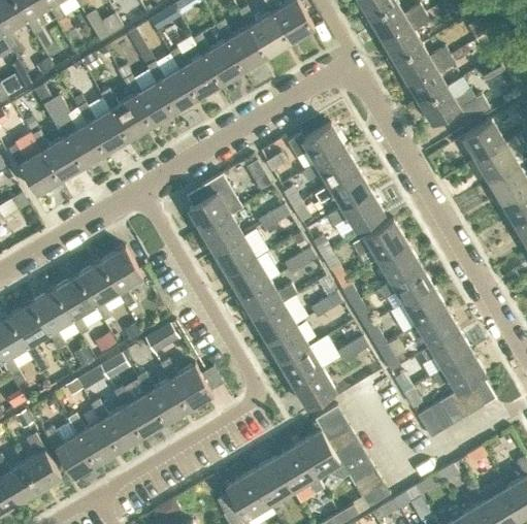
[(10,29),(25,21),(24,20),(26,19),(14,0),(0,0),(0,27),(3,33),(2,34),(11,50),(20,44),(10,29)]
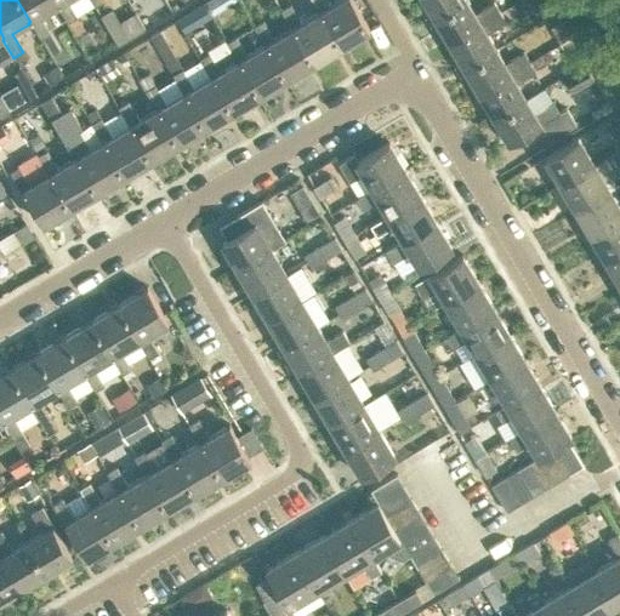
[(58,6),(53,0),(17,0),(30,22),(28,23),(29,24),(40,43),(50,36),(39,18),(56,7),(58,6)]
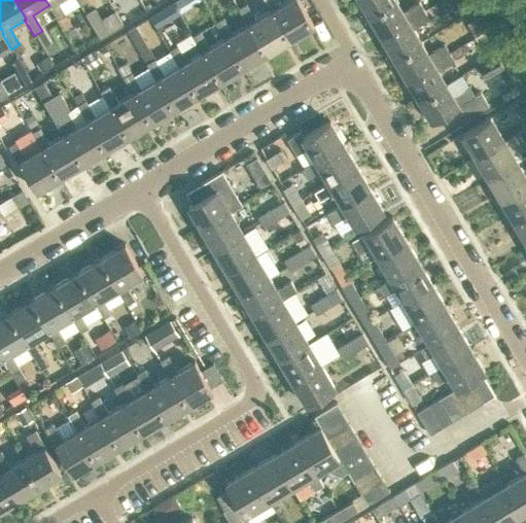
[(56,1),(58,0),(45,0),(49,5),(47,6),(57,22),(65,16),(56,1)]
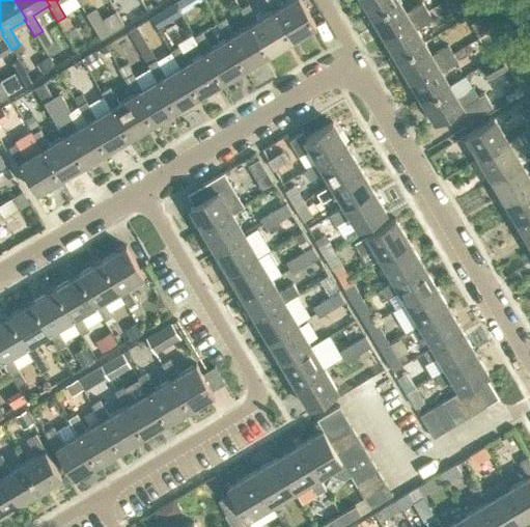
[(191,7),(201,2),(199,0),(183,0),(174,4),(180,16),(192,9),(191,7)]
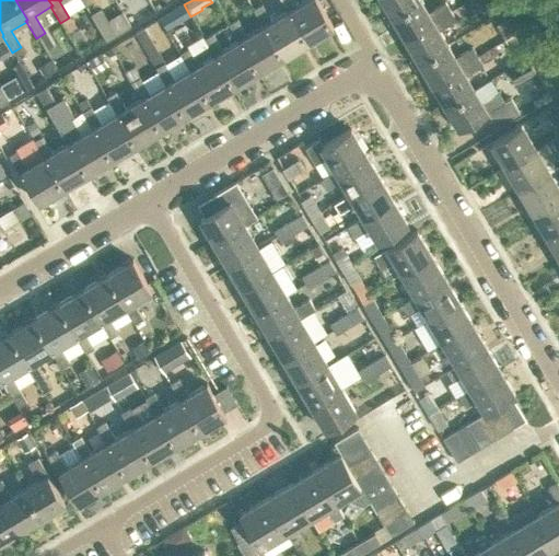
[(333,29),(314,0),(309,0),(294,9),(289,0),(277,0),(286,14),(287,14),(288,13),(307,44),(333,29)]
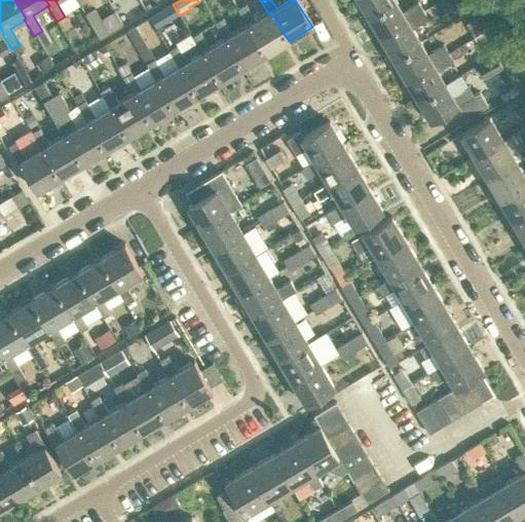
[(357,0),(367,16),(394,0),(357,0)]
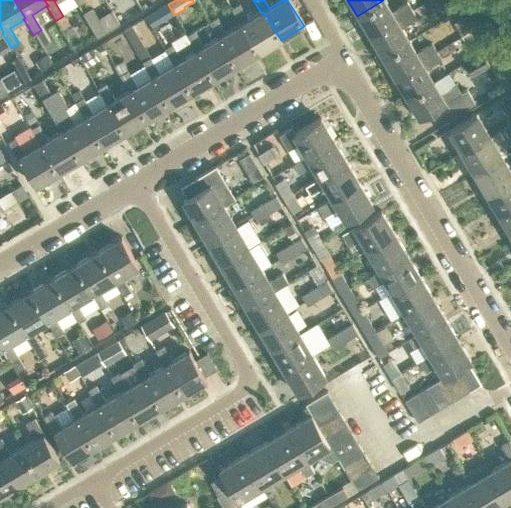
[(392,12),(384,0),(383,0),(357,16),(370,37),(411,12),(406,4),(392,12)]
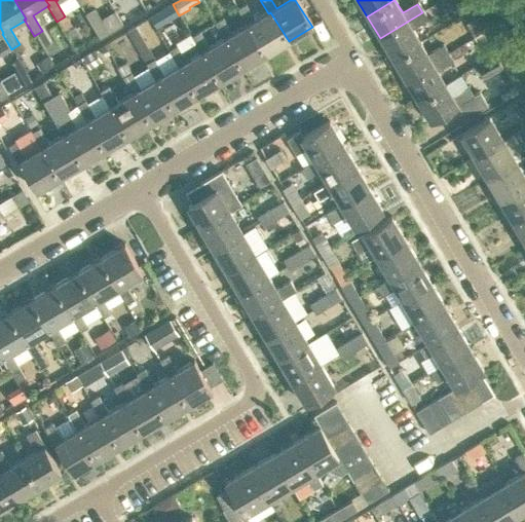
[(453,16),(462,11),(457,3),(448,8),(453,16)]
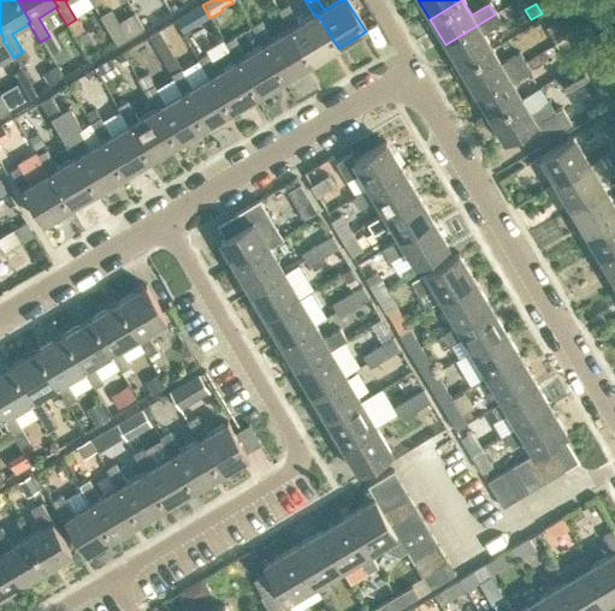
[(193,29),(208,19),(200,7),(185,17),(193,29)]
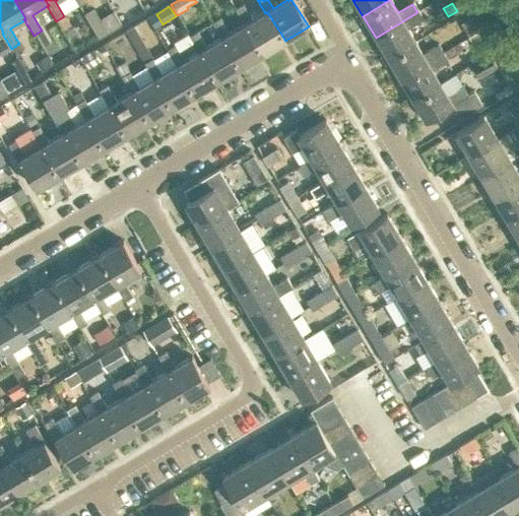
[(266,13),(265,13),(251,21),(242,6),(234,11),(243,26),(243,27),(245,25),(263,55),(285,41),(267,12),(266,13)]
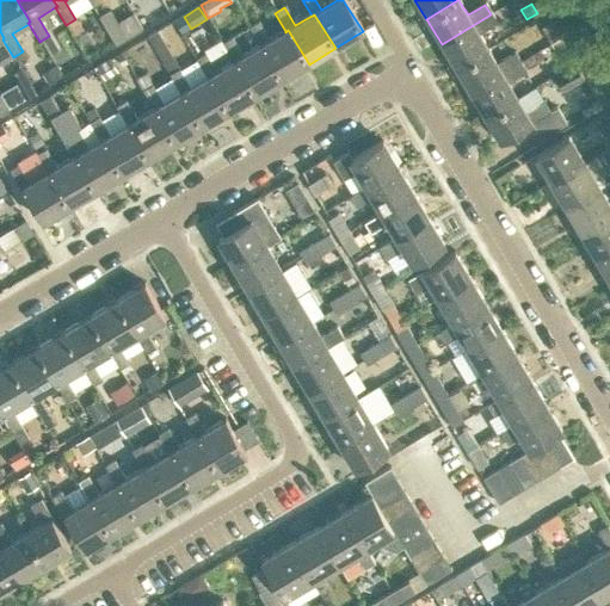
[(498,24),(491,14),(442,44),(455,68),(487,49),(480,35),(498,24)]
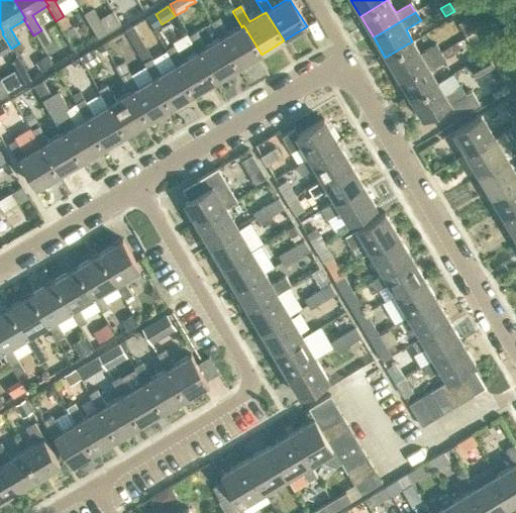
[(104,36),(120,26),(113,14),(97,24),(104,36)]
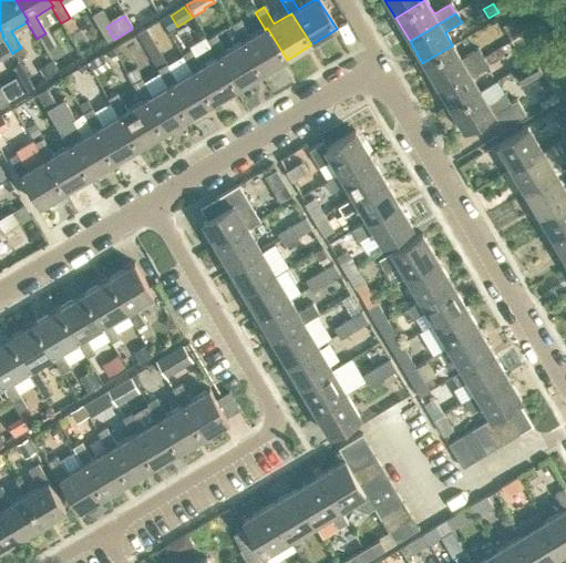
[(69,36),(76,30),(70,18),(61,23),(69,36)]
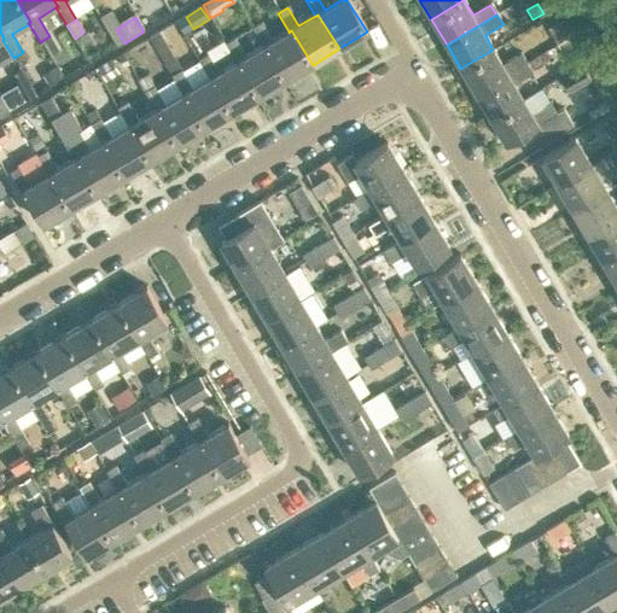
[(289,33),(289,31),(272,42),(261,24),(251,30),(262,47),(262,48),(265,47),(285,81),(313,65),(291,30),(289,33)]
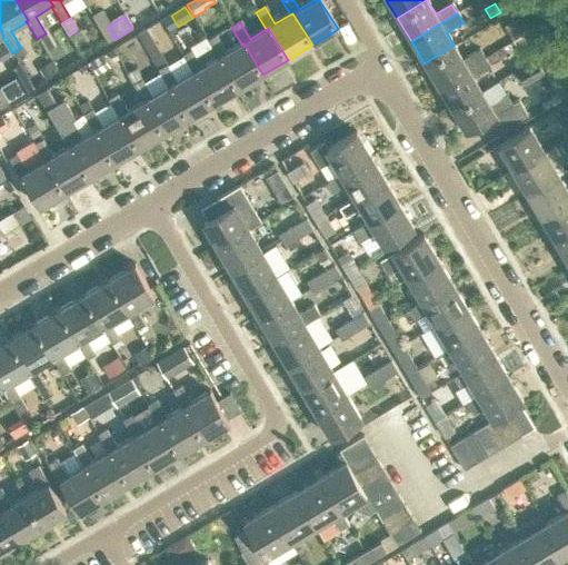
[(502,29),(511,43),(520,38),(511,23),(502,29)]
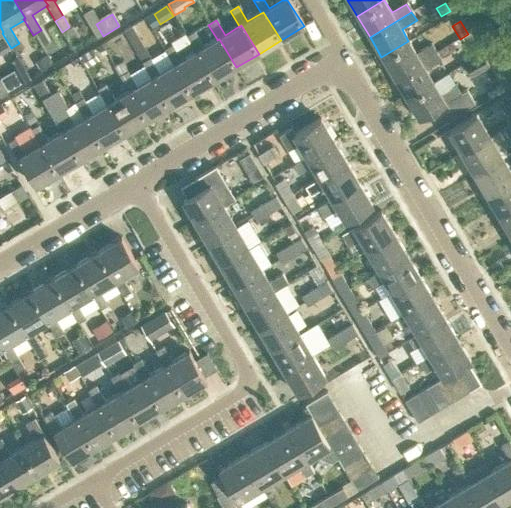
[(217,40),(217,39),(202,48),(193,33),(186,38),(195,53),(197,52),(214,81),(236,67),(219,39),(217,40)]
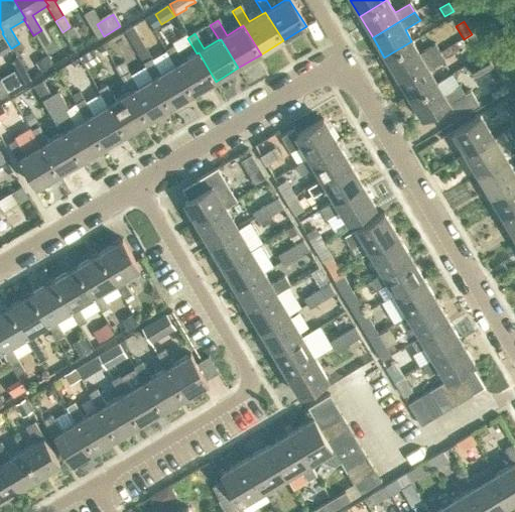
[(419,54),(411,41),(384,57),(397,79),(439,53),(434,45),(419,54)]
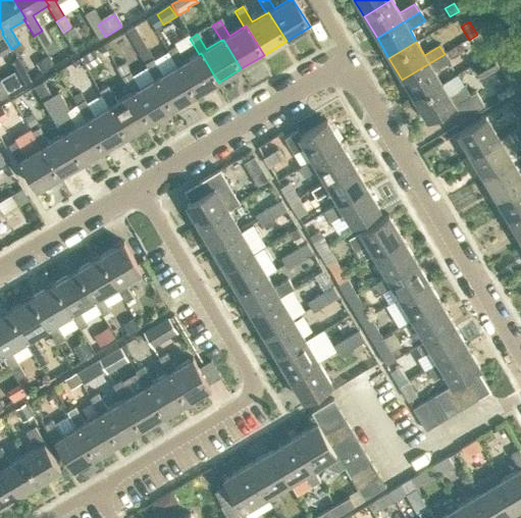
[(481,60),(489,55),(482,43),(474,48),(481,60)]
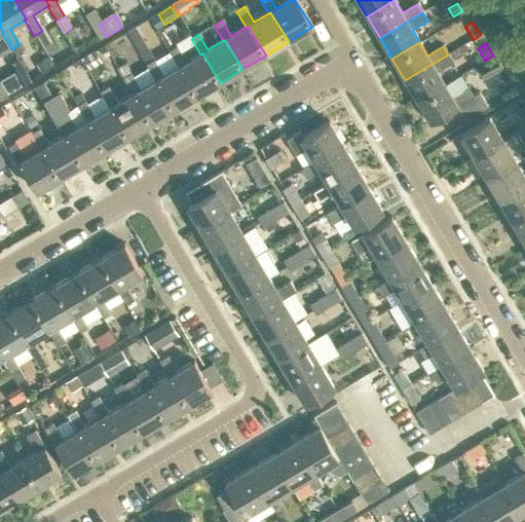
[(200,54),(185,64),(176,48),(167,52),(177,68),(178,69),(179,68),(197,97),(220,83),(202,53),(200,54)]
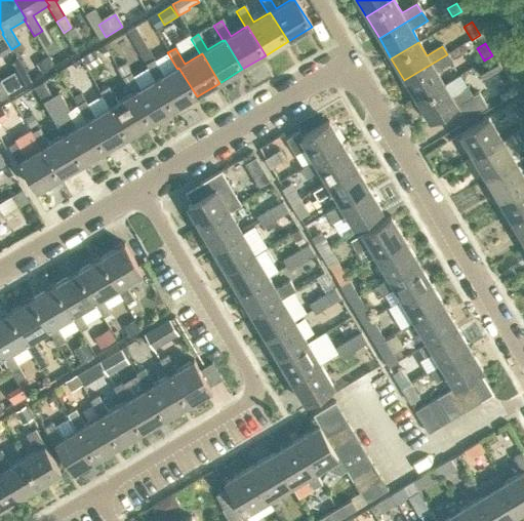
[(145,67),(153,62),(146,50),(137,55),(145,67)]
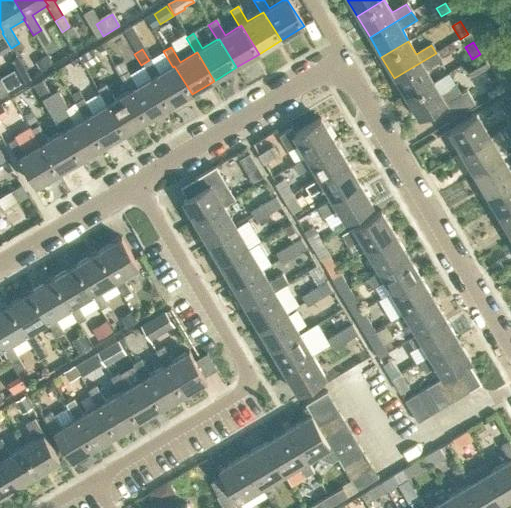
[(86,69),(98,62),(91,50),(79,57),(86,69)]
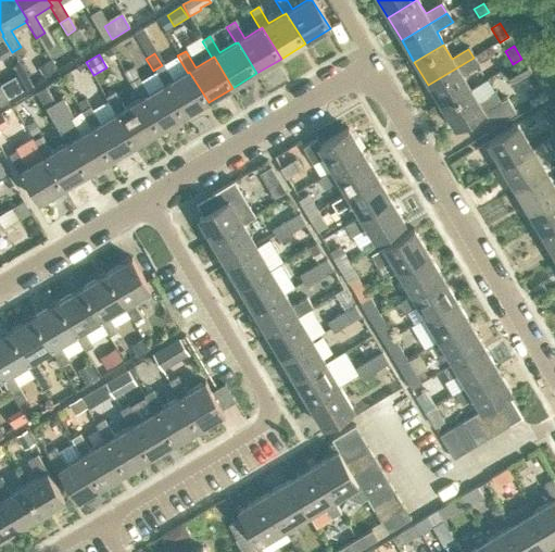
[(479,66),(474,58),(428,85),(441,107),(470,89),(463,76),(479,66)]
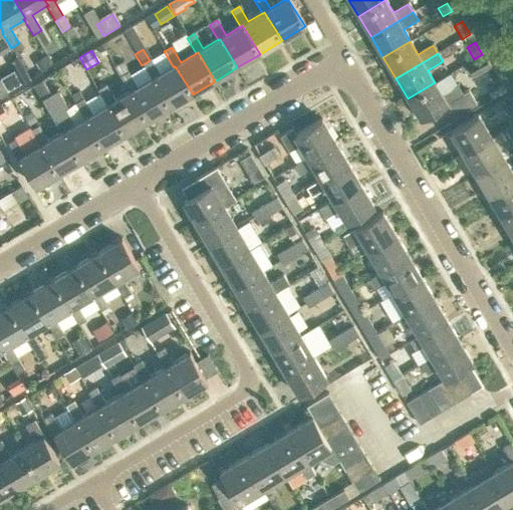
[(473,78),(490,68),(482,54),(474,59),(465,64),(473,78)]
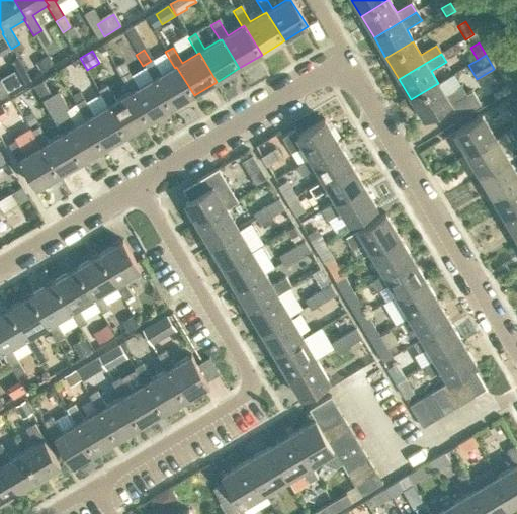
[(40,74),(51,67),(45,58),(34,65),(40,74)]
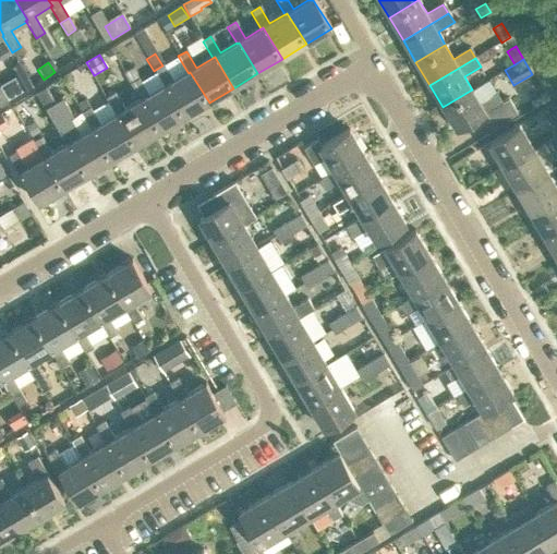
[(189,73),(188,72),(172,82),(162,65),(154,71),(164,87),(166,86),(184,118),(209,103),(190,72),(189,73)]
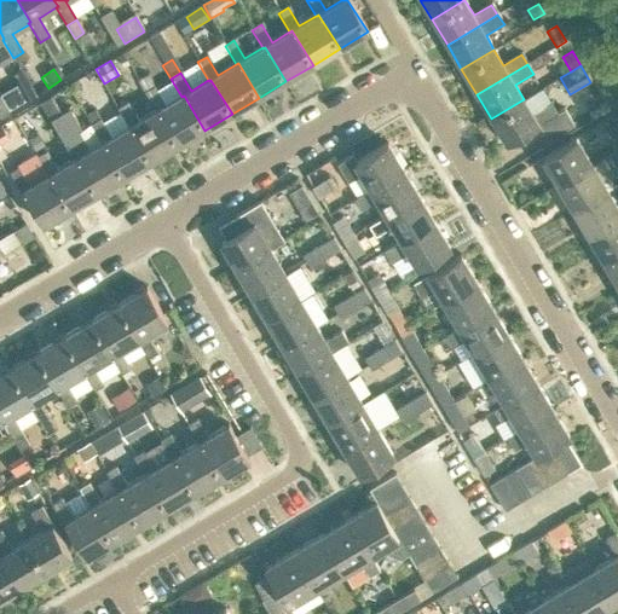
[(157,113),(178,146),(204,131),(184,96),(182,97),(165,106),(146,76),(137,82),(155,113),(155,114),(157,113)]
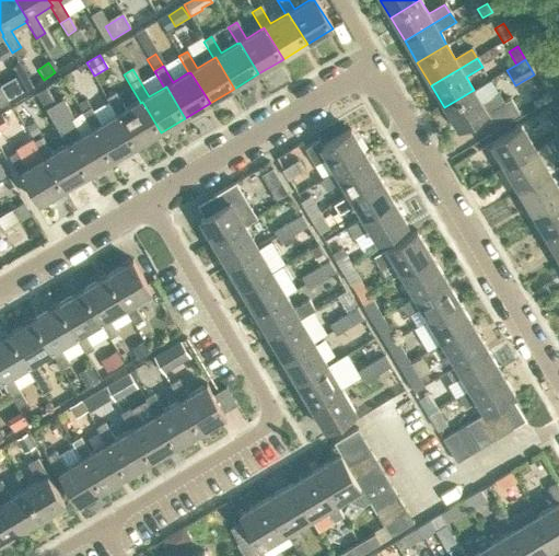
[(92,132),(91,131),(80,138),(78,134),(79,134),(71,120),(73,119),(61,101),(54,105),(45,90),(35,95),(66,147),(69,146),(88,176),(113,162),(93,131),(92,132)]
